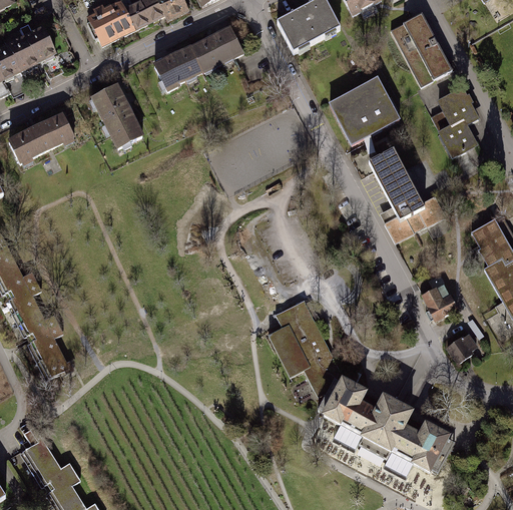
[(123,0),(121,1),(136,31),(165,16),(157,0),(140,0),(132,4),(130,0),(123,0)]
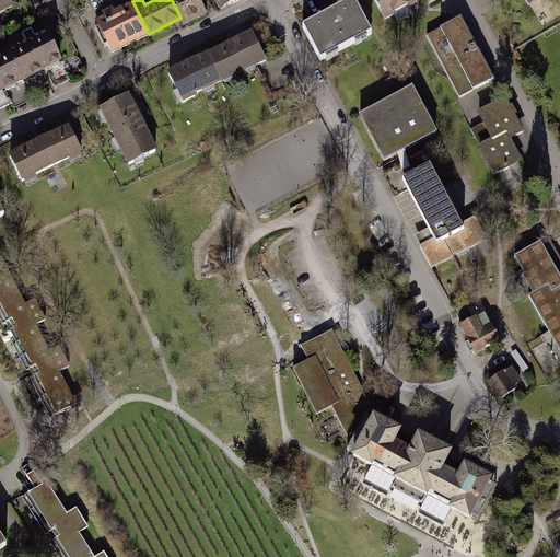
[(172,0),(181,18),(184,24),(208,12),(201,0),(172,0)]
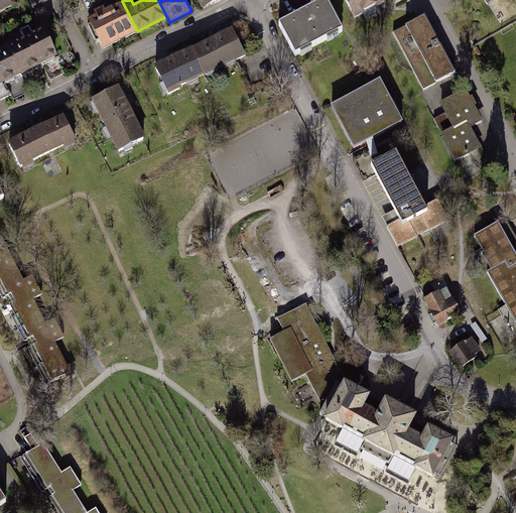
[(320,0),(278,23),(295,53),(300,50),(299,47),(309,42),(310,44),(328,35),(327,33),(335,28),(337,31),(342,28),(328,0),(320,0)]
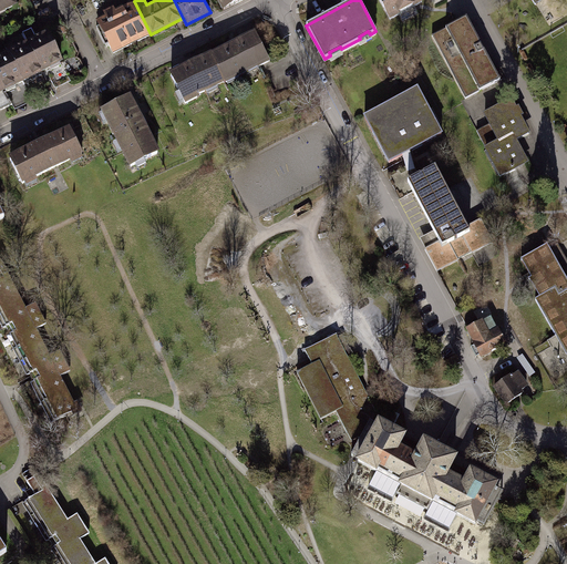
[(381,0),(390,16),(420,0),(381,0)]
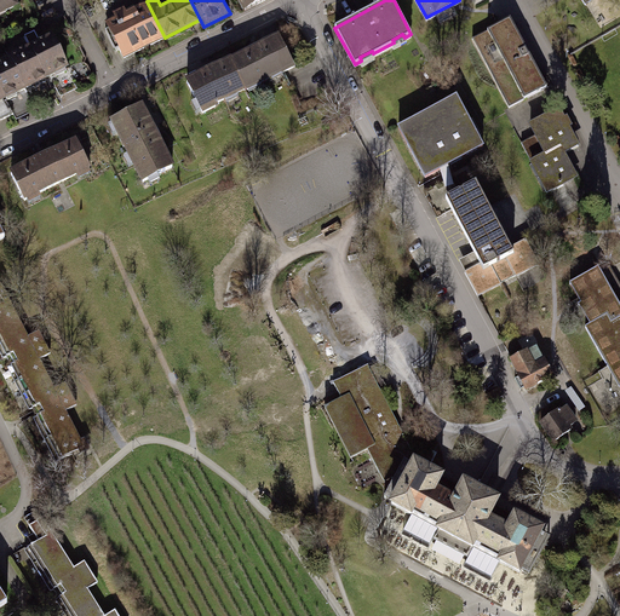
[(116,17),(107,22),(125,58),(165,38),(147,1),(125,12),(124,10),(114,13),(116,17)]
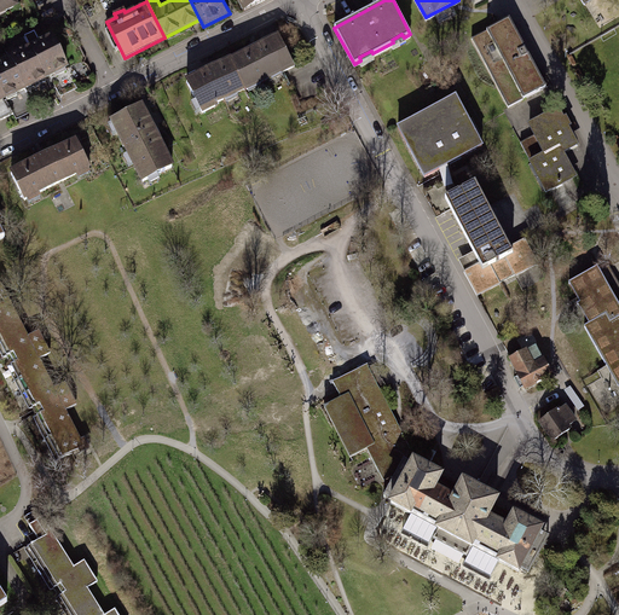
[(509,16),(472,36),(508,103),(545,83),(509,16)]
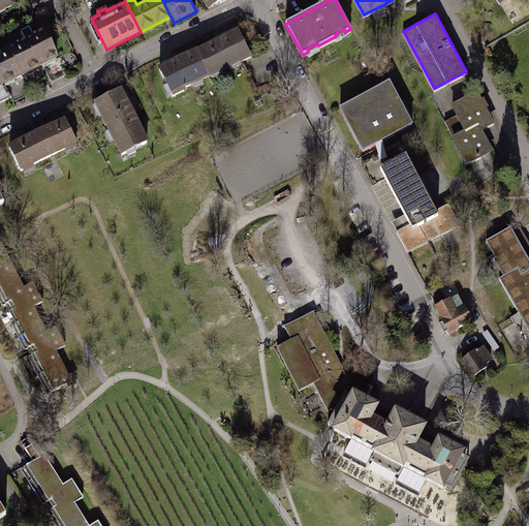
[(59,56),(44,28),(34,34),(29,24),(21,28),(26,37),(39,63),(47,59),(48,62),(59,56)]
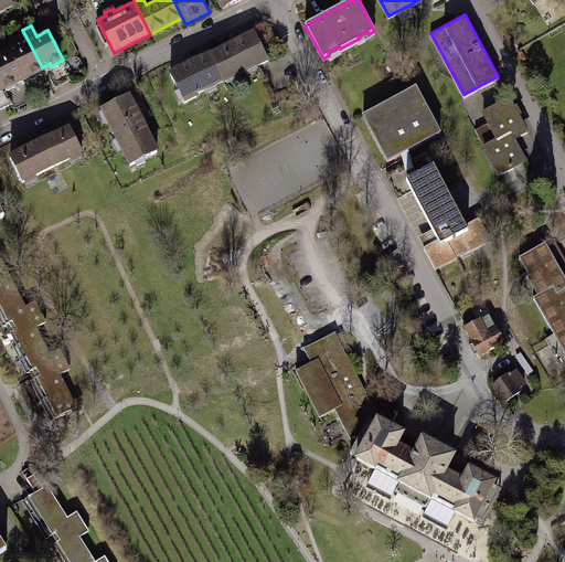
[(255,29),(210,51),(224,82),(270,60),(255,29)]
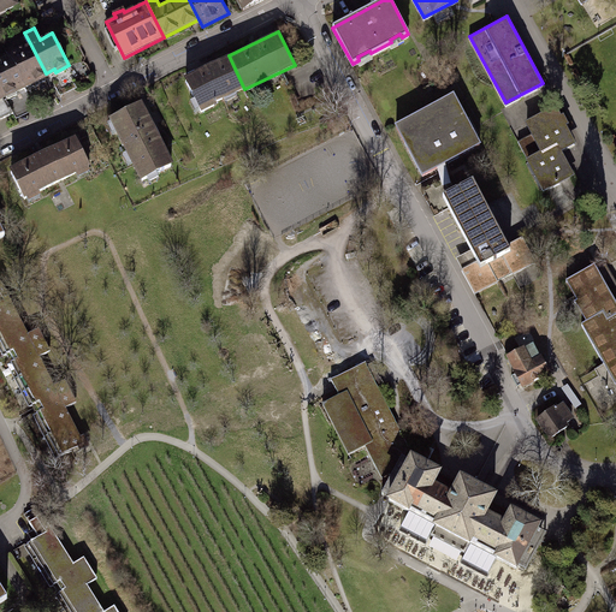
[(46,73),(30,43),(10,54),(25,84),(46,73)]
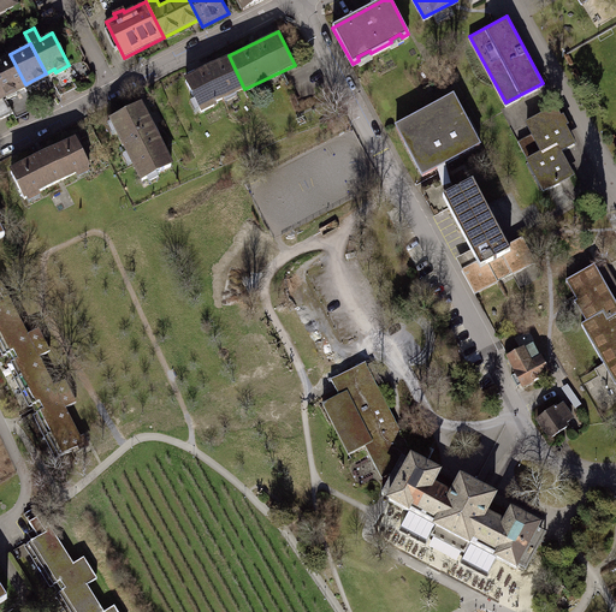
[(25,84),(10,54),(0,58),(0,87),(12,111),(34,100),(25,84)]
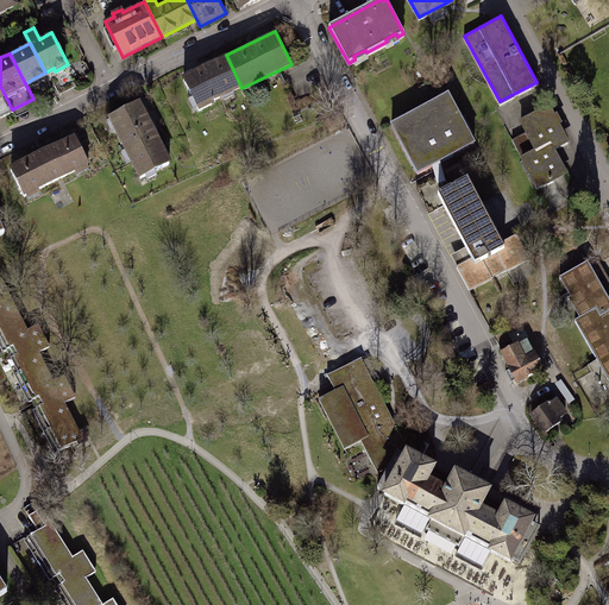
[(226,55),(183,77),(200,111),(215,104),(214,101),(242,88),(226,55)]
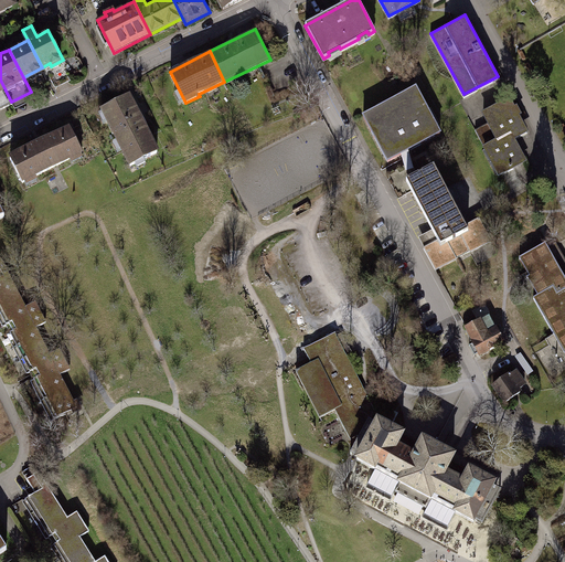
[(0,107),(11,102),(0,80),(0,107)]
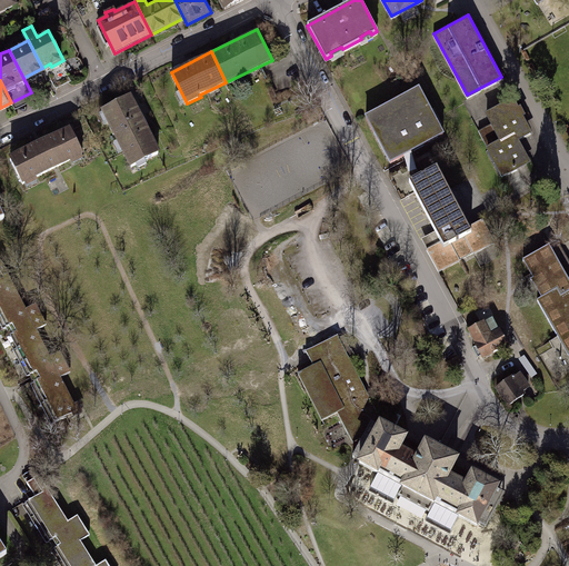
[(421,86),(366,115),(392,164),(446,133),(421,86)]
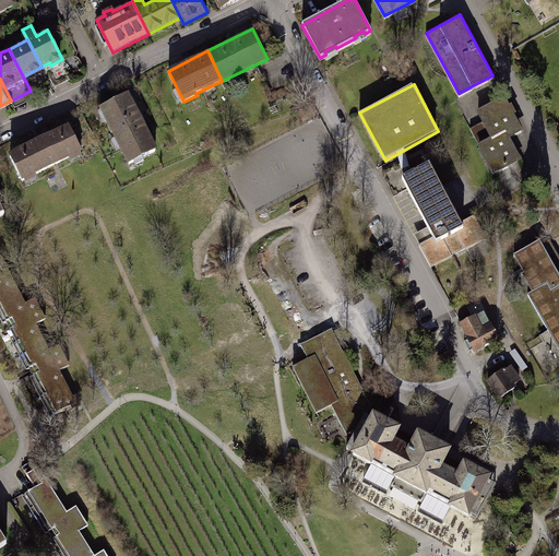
[(128,93),(100,106),(128,161),(155,148),(128,93)]
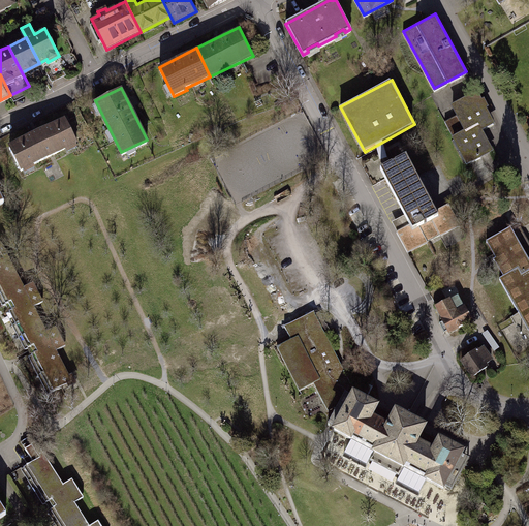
[(479,91),(453,104),(458,115),(447,120),(455,134),(453,136),(466,162),(493,149),(483,129),(496,122),(479,91)]
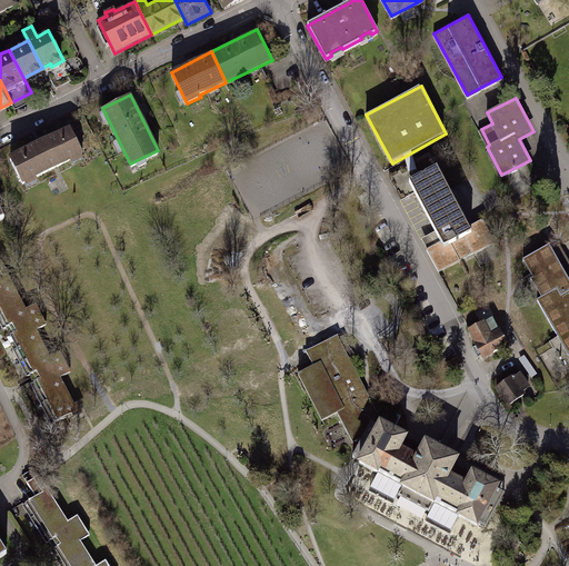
[(70,125),(9,156),(22,184),(27,181),(28,186),(39,180),(37,177),(71,159),(73,162),(85,157),(83,154),(85,154),(70,125)]
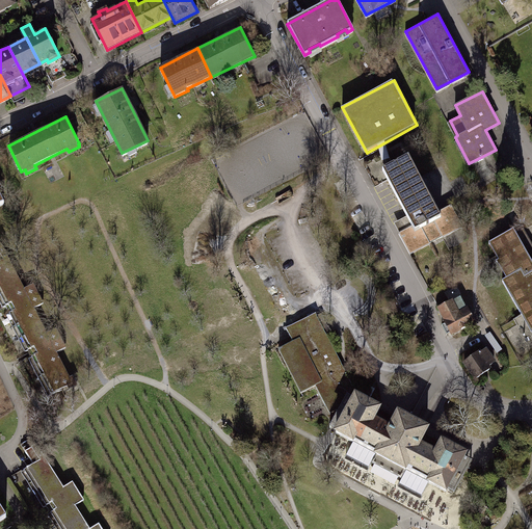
[(408,155),(382,169),(407,214),(396,221),(400,231),(398,231),(411,255),(464,225),(451,201),(437,209),(408,155)]
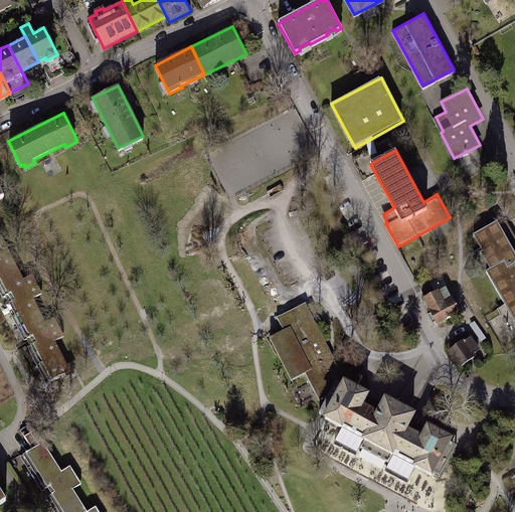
[(497,218),(474,231),(483,247),(480,249),(490,267),(486,270),(514,320),(514,233),(512,228),(504,232),(497,218)]
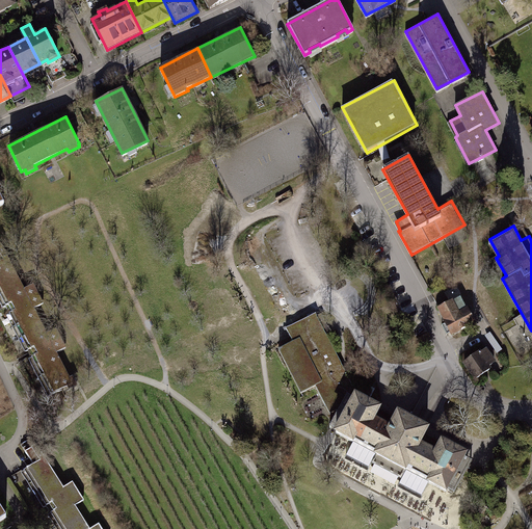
[(3,242),(0,243),(0,295),(51,393),(74,381),(58,350),(68,346),(57,326),(48,331),(35,307),(45,301),(34,282),(26,287),(3,242)]
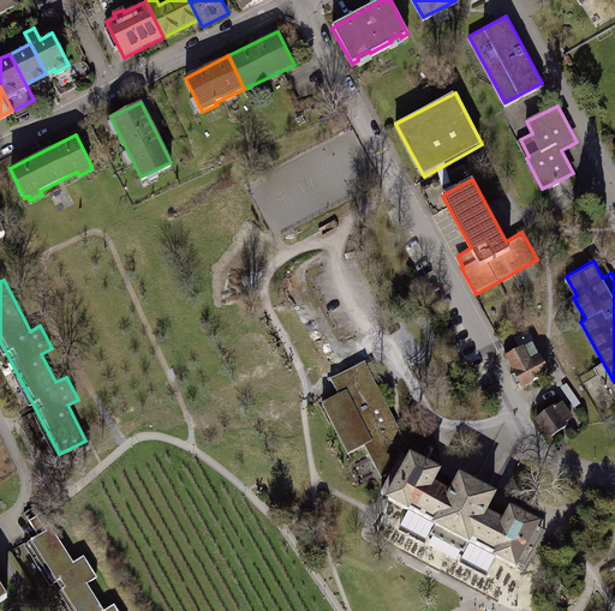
[(532,341),(507,354),(523,383),(548,370),(532,341)]
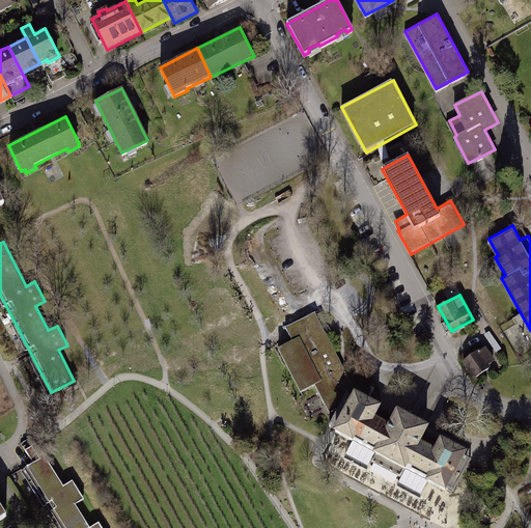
[(336,427),(355,391),(357,391),(314,310),(285,326),(292,339),(278,346),(301,389),(314,382),(329,410),(336,407),(337,407),(329,423),(336,427)]
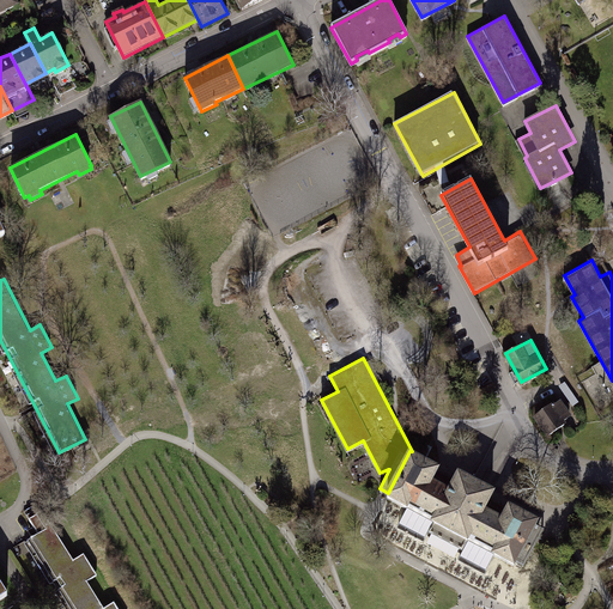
[(551,402),(534,415),(547,433),(564,421),(562,419),(568,414),(558,402),(553,405),(551,402)]
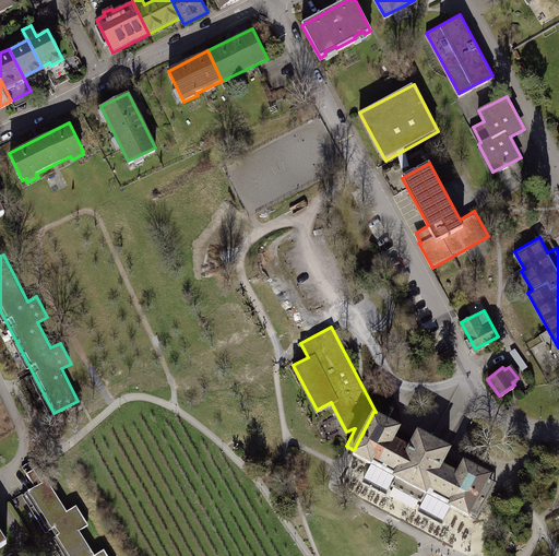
[(399,426),(373,412),(354,450),(353,452),(371,462),(364,476),(387,488),(391,482),(423,499),(419,506),(443,518),(450,504),(468,513),(470,511),(477,515),(495,481),(487,477),(489,474),(464,461),(459,471),(442,462),(450,448),(418,430),(409,446),(393,437),(399,426)]
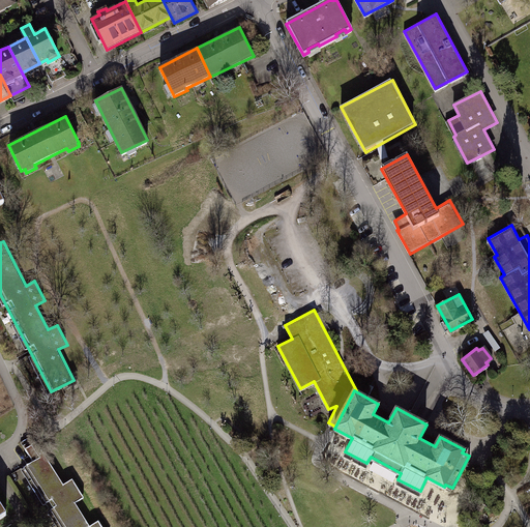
[(63,482),(36,440),(25,447),(28,452),(26,455),(30,461),(22,467),(59,526),(104,526),(98,519),(90,524),(76,501),(84,496),(72,476),(63,482)]
